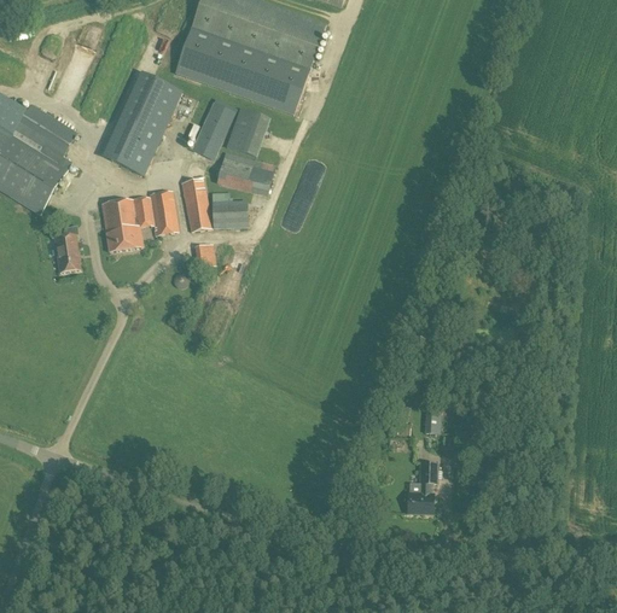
[(294,112),(326,22),(263,0),(201,0),(175,70),(294,112)]
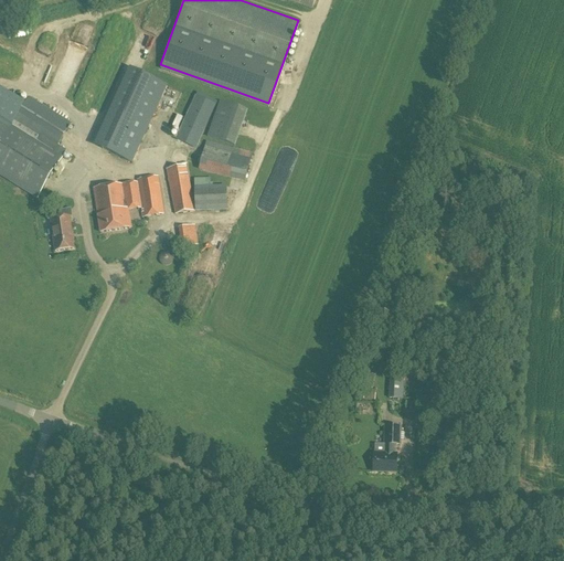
[(144,62),(148,43),(139,42),(136,60),(144,62)]
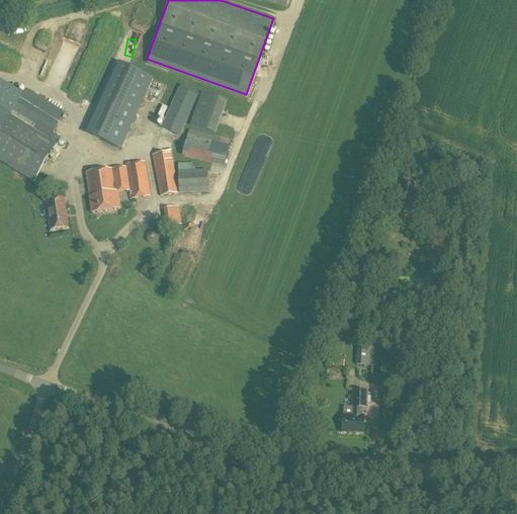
[(85,131),(120,146),(153,75),(117,59),(85,131)]
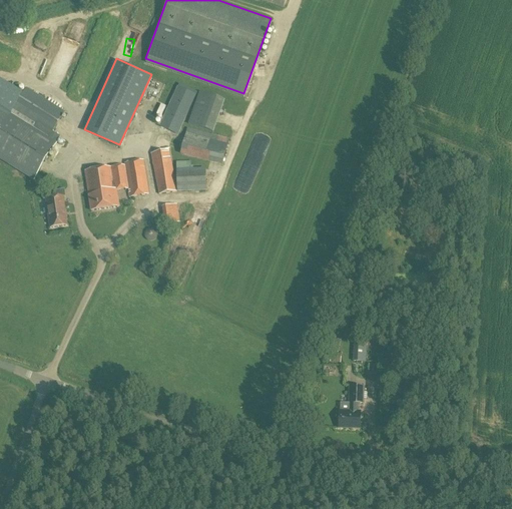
[(267,73),(267,62),(257,62),(257,73),(267,73)]
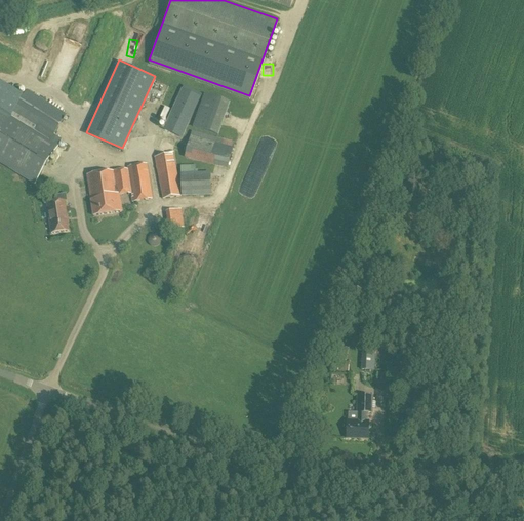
[(180,133),(199,93),(182,86),(163,126),(180,133)]
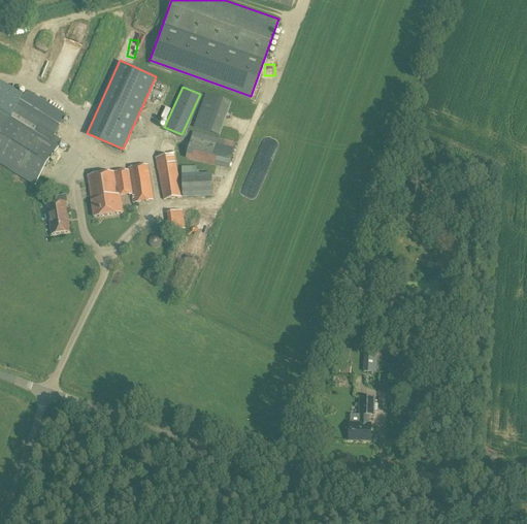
[(0,160),(35,182),(58,143),(50,138),(52,134),(66,112),(26,88),(12,109),(9,116),(0,109),(0,160)]
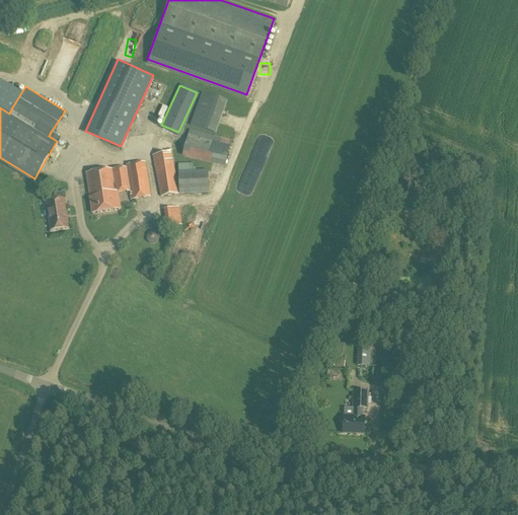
[(215,131),(227,98),(201,89),(189,122),(215,131)]
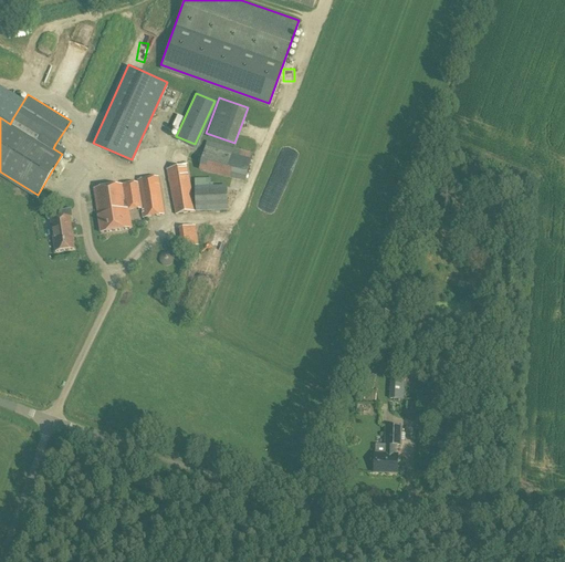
[(232,145),(206,137),(198,166),(244,179),(252,149),(232,144),(232,145)]
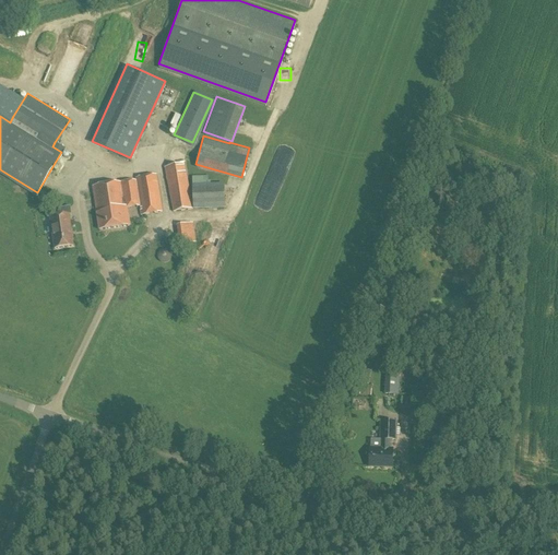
[(173,209),(191,205),(182,161),(164,164),(173,209)]
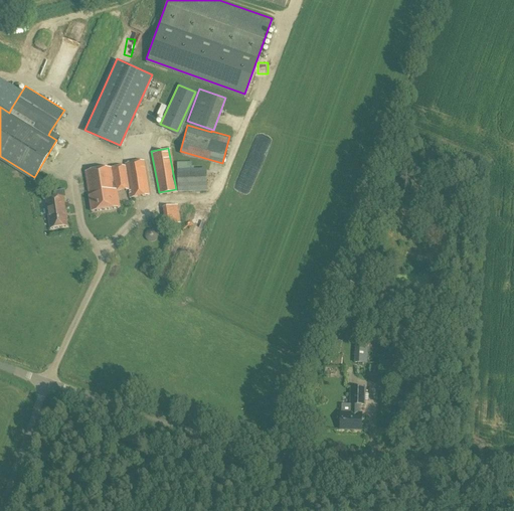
[(129,194),(148,191),(143,158),(124,160),(125,163),(84,168),(91,208),(119,204),(116,188),(128,186),(129,194)]
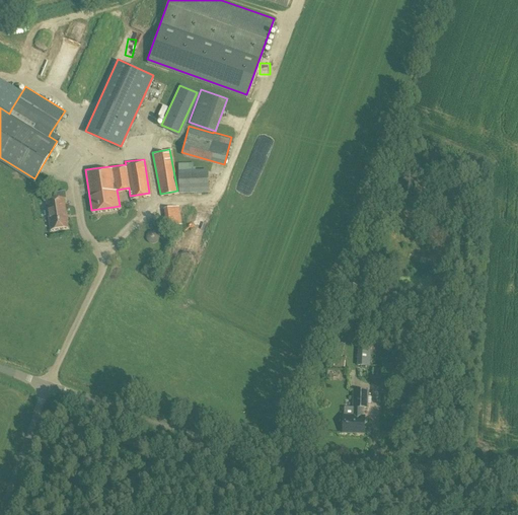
[(178,192),(209,190),(208,166),(177,167),(178,192)]
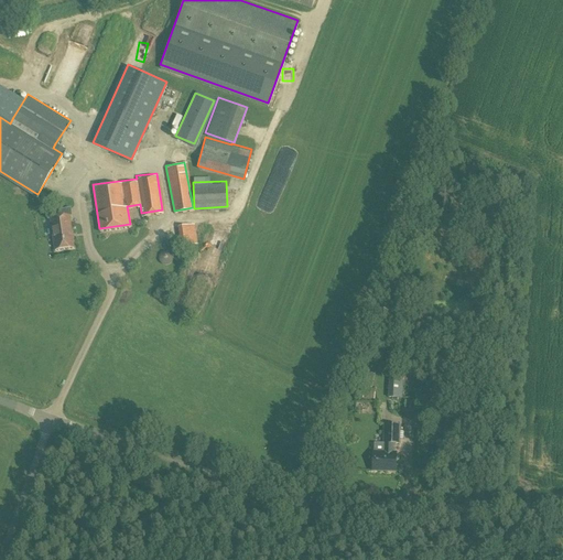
[(46,216),(50,215),(54,247),(73,245),(68,213),(72,212),(69,204),(45,207),(46,216)]
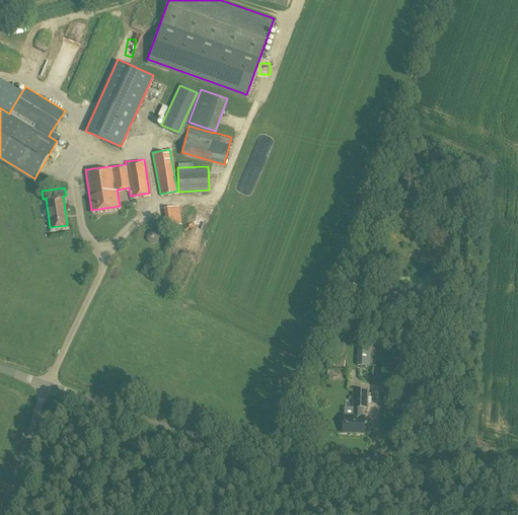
[(162,205),(165,224),(180,221),(178,203),(162,205)]
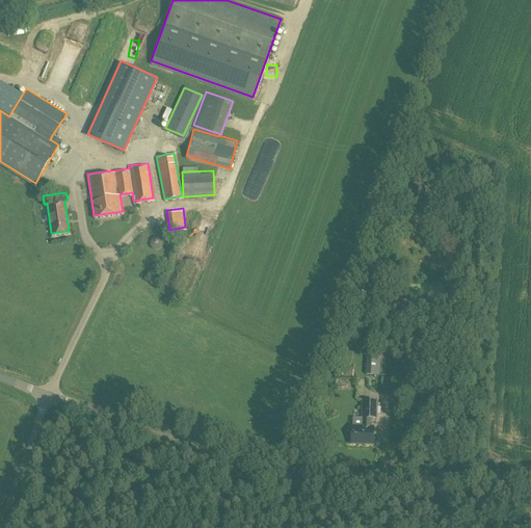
[(158,249),(166,244),(161,236),(153,241),(158,249)]
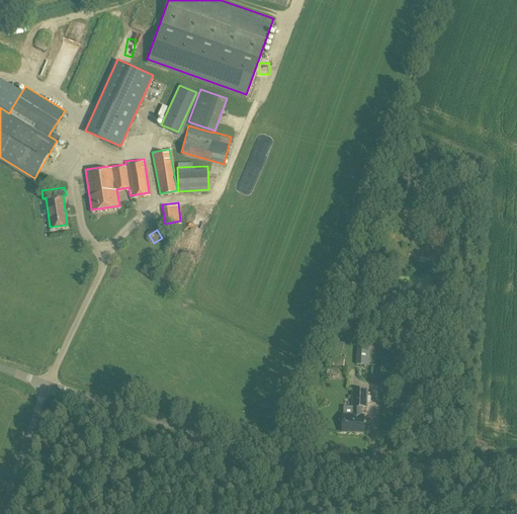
[(356,333),(356,340),(355,361),(368,362),(369,340),(369,334),(356,333)]
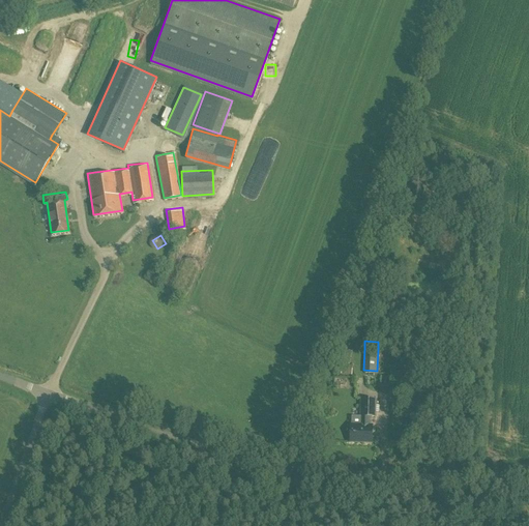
[(351,372),(352,361),(341,360),(340,370),(351,372)]
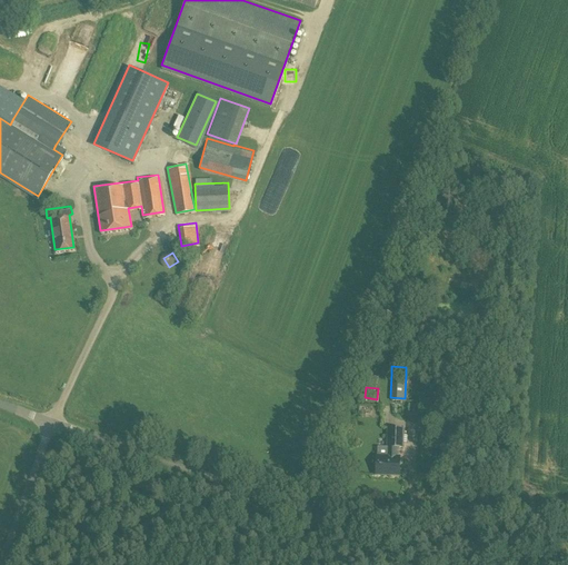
[(430,429),(432,417),(434,410),(420,408),(419,415),(417,422),(418,422),(417,427),(430,429)]
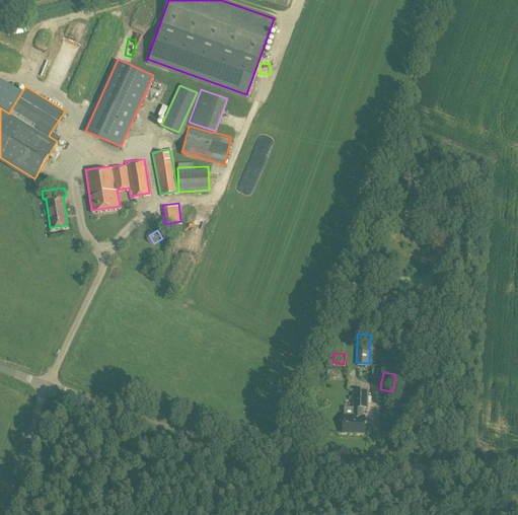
[(339,400),(348,400),(348,382),(339,382),(339,400)]
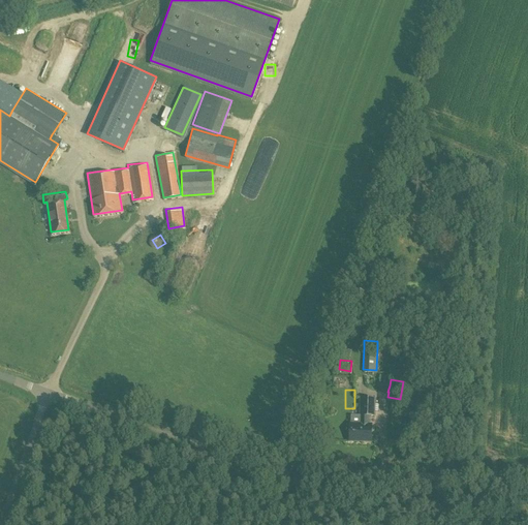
[(360,395),(359,422),(349,421),(348,438),(370,438),(371,422),(368,422),(368,412),(373,412),(374,395),(360,395)]
